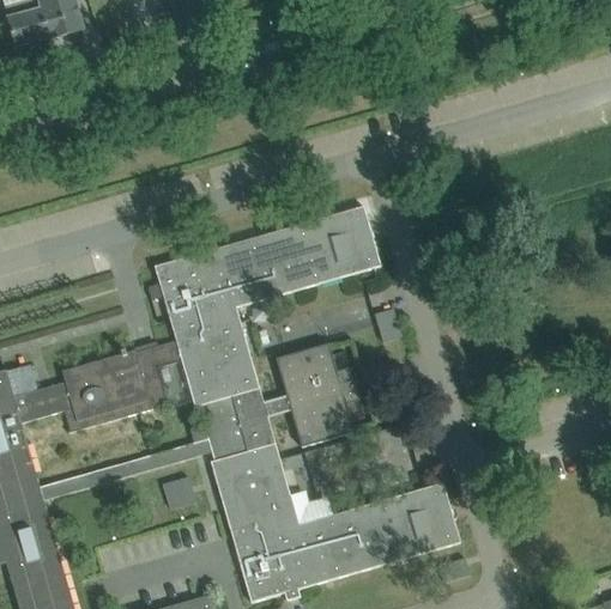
[(1,0),(14,46),(48,36),(37,0),(1,0)]
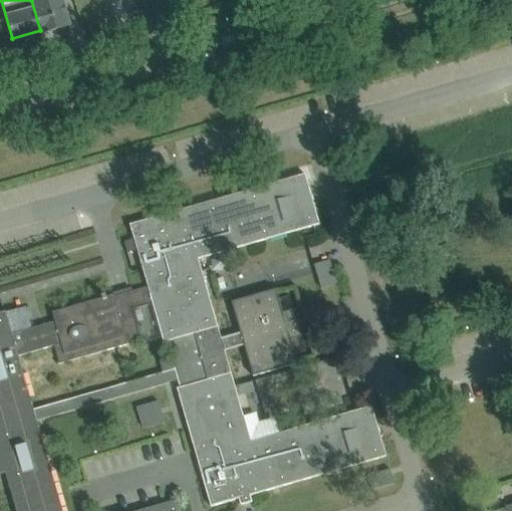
[(31,0),(40,30),(40,31),(68,23),(63,3),(62,0),(31,0)]
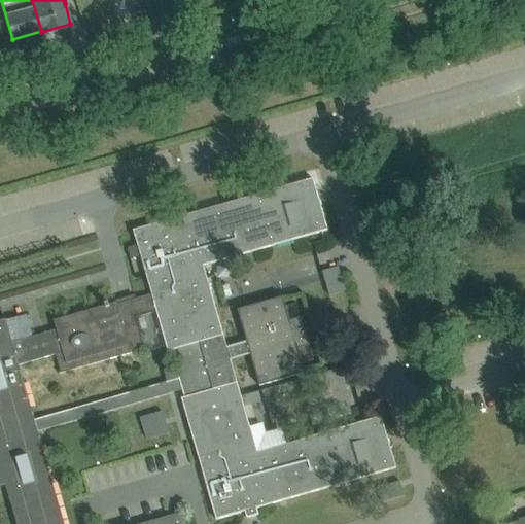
[(149,292),(154,309),(166,349),(169,348),(174,364),(177,377),(180,388),(182,395),(180,396),(214,518),(243,510),(245,516),(256,513),(254,505),(394,466),(383,426),(380,415),(362,419),(284,442),(255,450),(248,425),(235,381),(229,357),(247,352),(257,383),(303,371),(295,346),(287,319),(280,294),(235,308),(244,340),(224,345),(221,334),(202,264),(326,228),(320,206),(317,196),(315,189),(311,176),(187,212),(132,228),(137,245),(138,250),(149,292)]
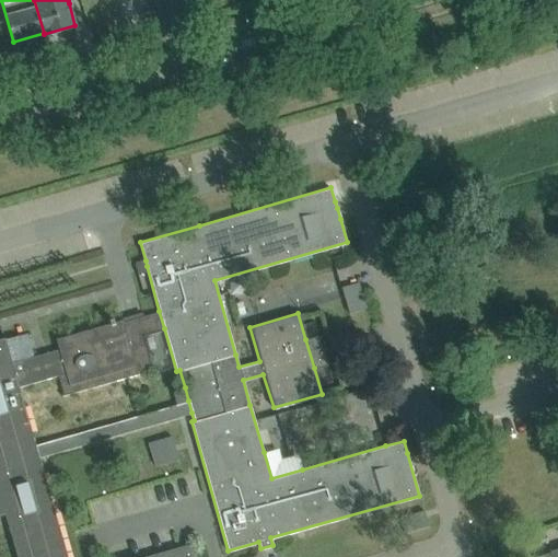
[(357,281),(340,287),(348,310),(364,304),(357,281)]
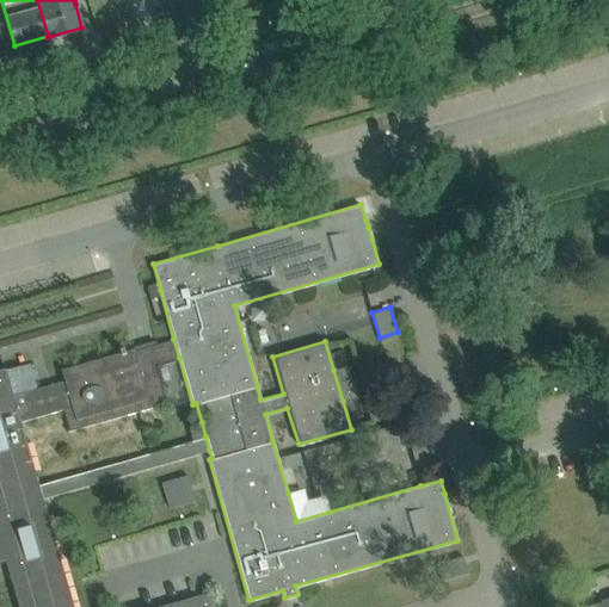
[(12,394),(20,420),(63,408),(69,429),(166,402),(155,365),(179,358),(173,339),(134,350),(133,347),(124,350),(124,347),(120,350),(120,352),(102,357),(103,361),(63,373),(62,367),(60,369),(63,379),(12,394)]
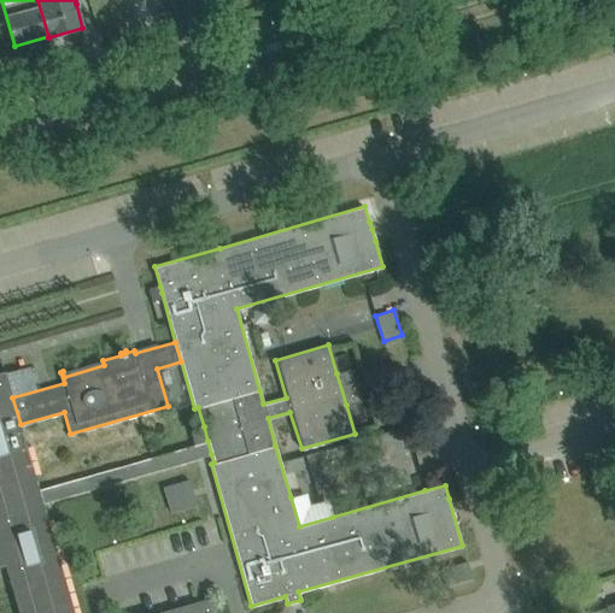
[(0,612),(74,612),(42,502),(195,459),(211,454),(208,441),(39,489),(21,424),(12,398),(5,371),(0,372),(0,612)]
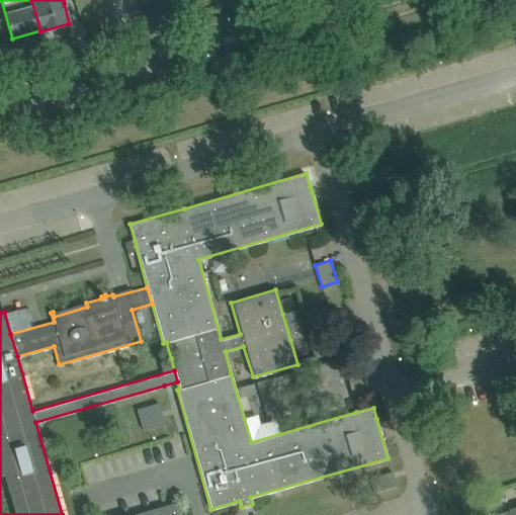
[(142,429),(164,423),(158,402),(136,408),(142,429)]
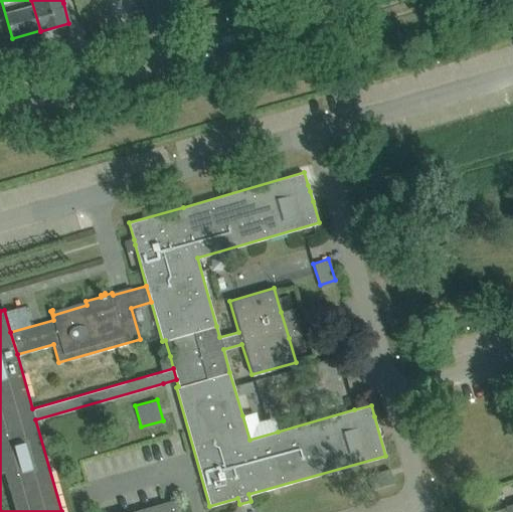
[(370,488),(392,482),(388,468),(366,474),(370,488)]
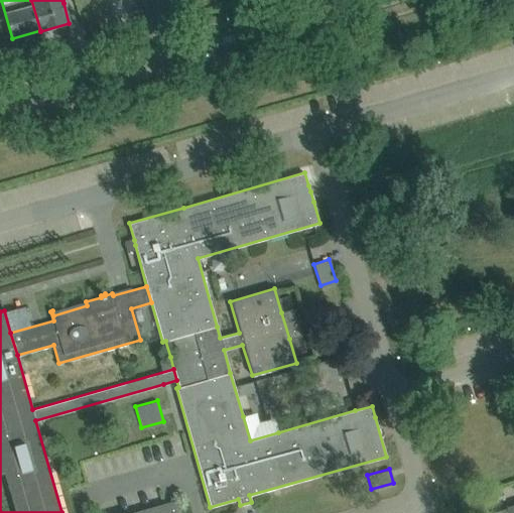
[(180,512),(177,500),(132,512),(180,512)]
